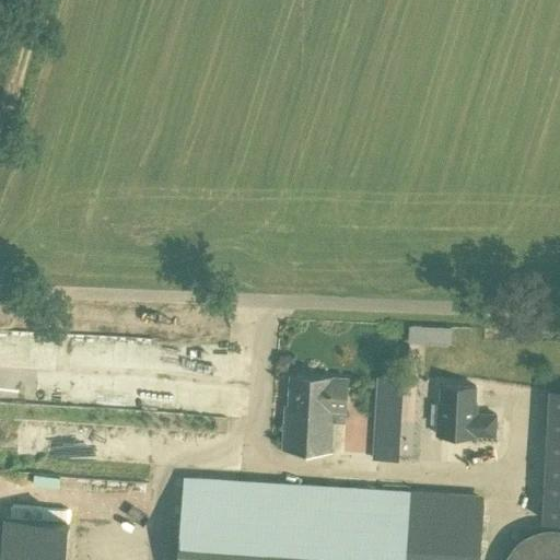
[(347,410),(348,378),(336,377),(336,376),(291,374),(289,404),(286,404),(282,448),(333,452),(334,421),(346,421),(347,410)]
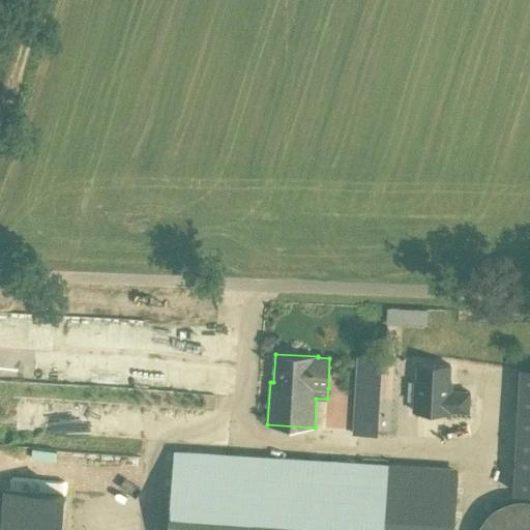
[(415,380),(413,410),(450,412),(450,410),(469,411),(470,391),(451,390),(451,382),(449,381),(450,364),(418,362),(417,380),(415,380)]
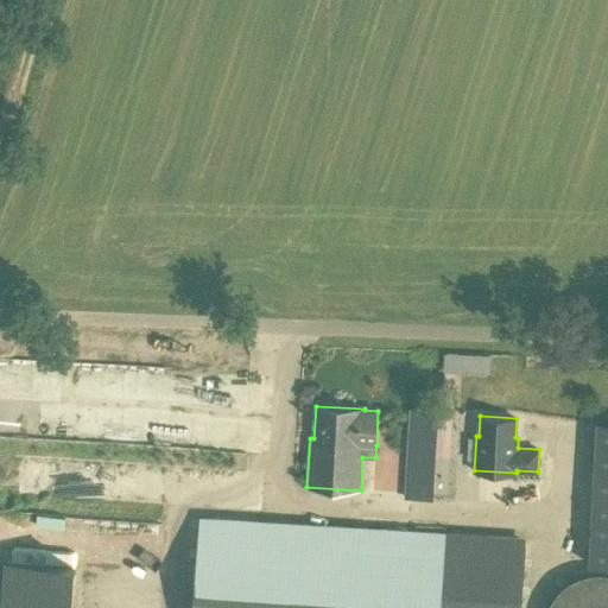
[(607,419),(597,419),(590,565),(607,565),(607,419)]
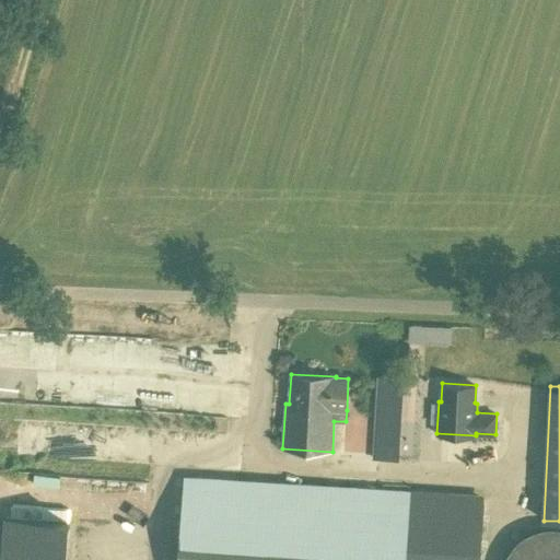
[(399,461),(400,445),(373,444),(372,453),(372,458),(399,461)]
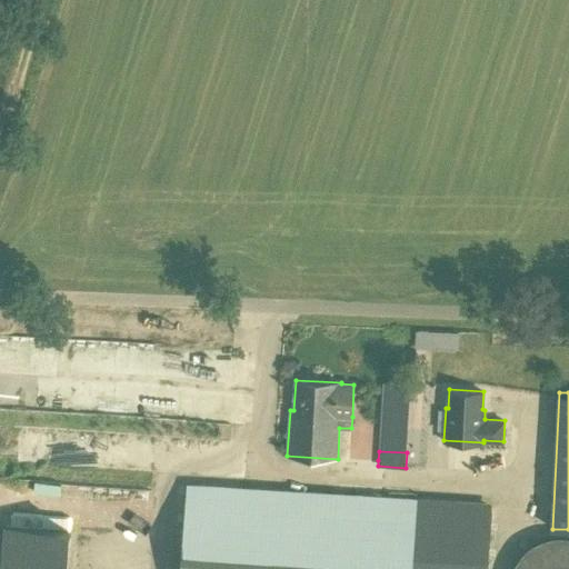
[(488,568),(493,503),(186,487),(180,568),(488,568)]
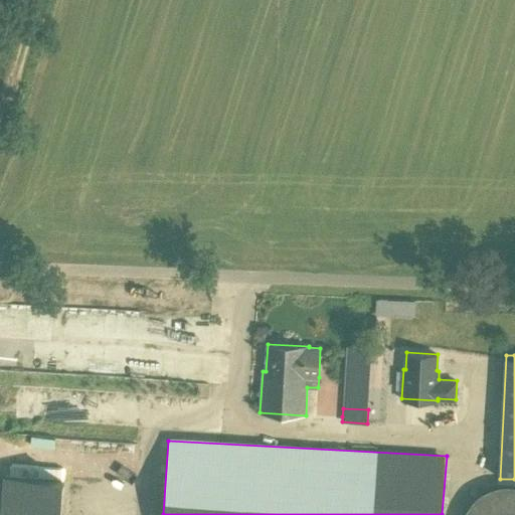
[(5,469),(2,514),(62,514),(65,468),(5,469)]
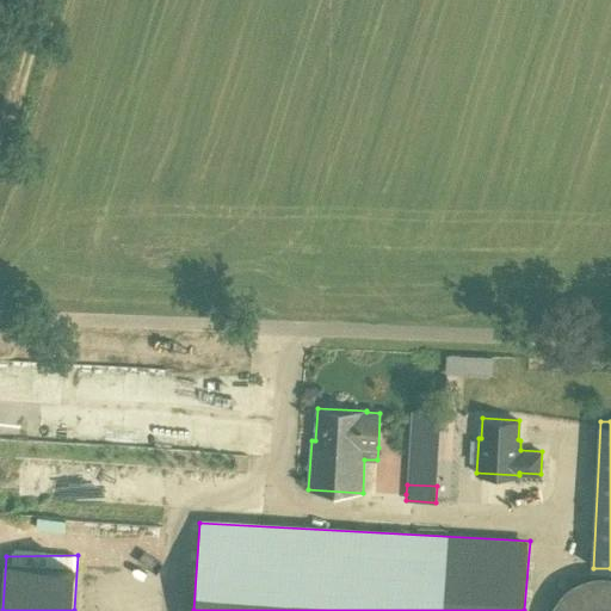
[(549,610),(610,610),(610,574),(608,574),(598,574),(588,576),(579,580),(571,585),(563,591),(557,598),(551,605),(549,610)]
